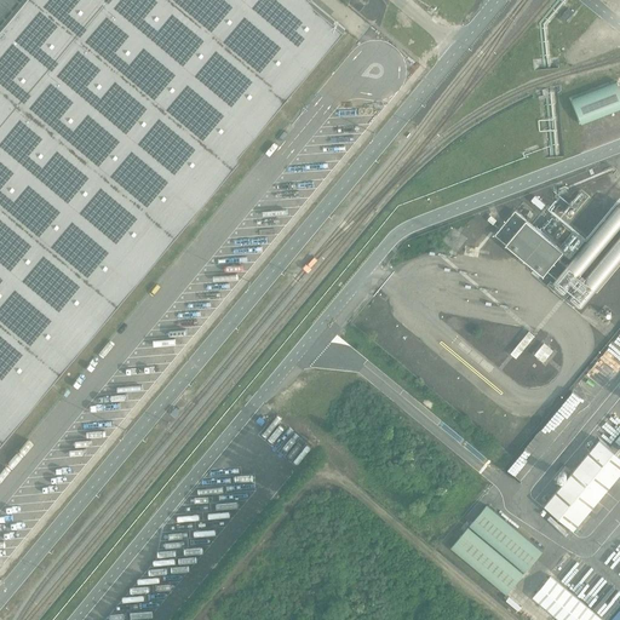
[(0,440),(171,237),(345,29),(309,0),(19,0),(0,24),(0,440)]
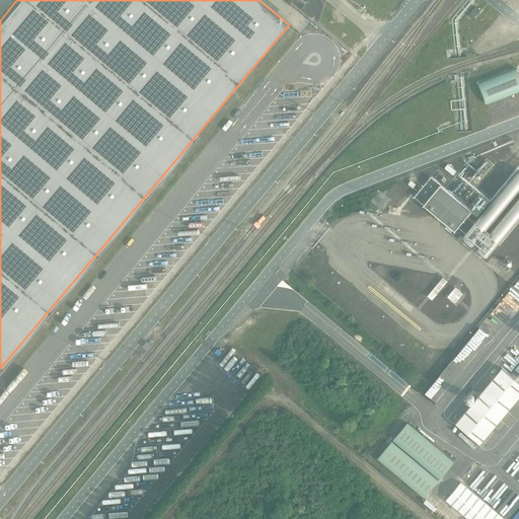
[(473,18),(479,10),(475,7),(468,15),(473,18)]
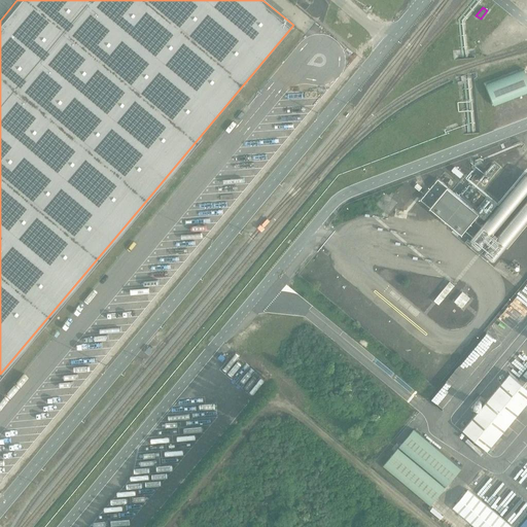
[(526,76),(524,70),(486,85),(494,106),(526,93),(526,76)]
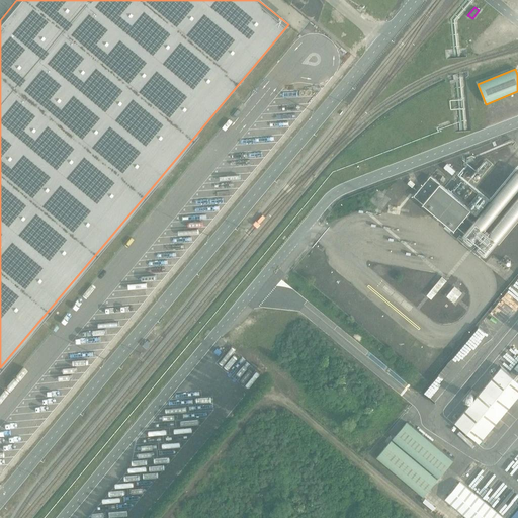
[(431,176),(414,197),(454,231),(471,209),(431,176)]
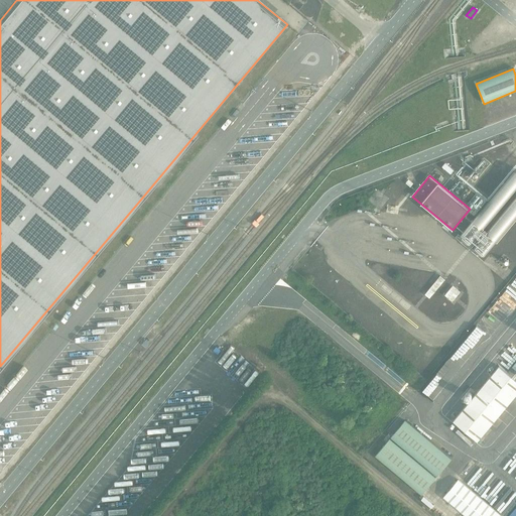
[(454,285),(445,294),(454,300),(462,291),(454,285)]
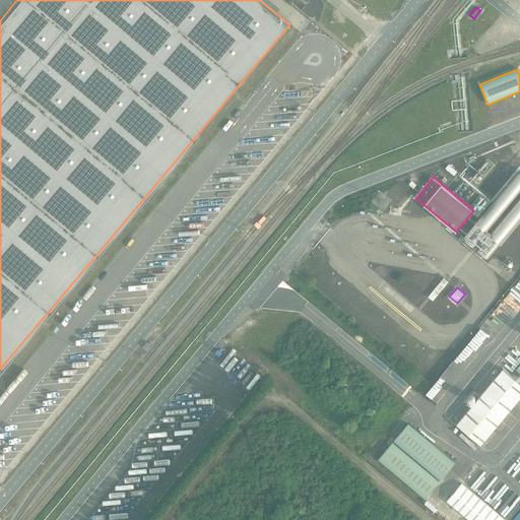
[(147,342),(142,348),(145,350),(150,345),(147,342)]
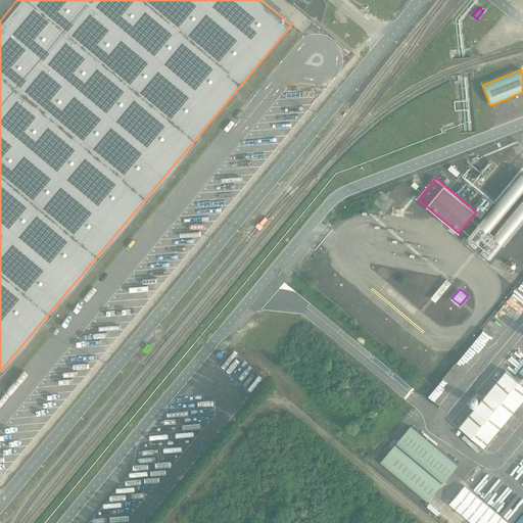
[(522,384),(506,371),(459,428),(483,448),(522,400),(522,384)]
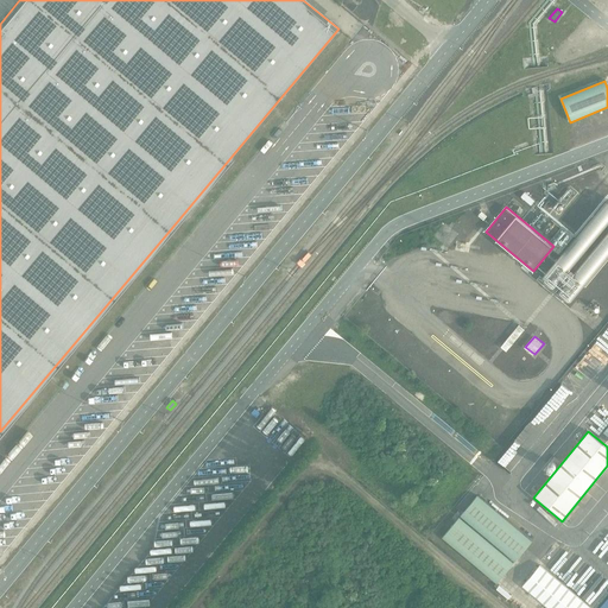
[(532,542),(477,495),(461,515),(515,562),(532,542)]
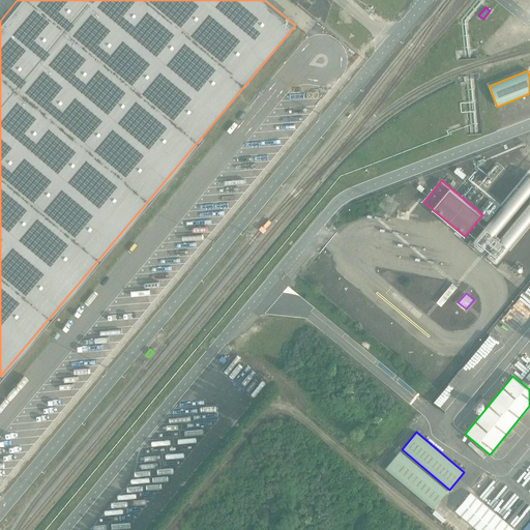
[(448,491),(401,451),(385,469),(434,509),(448,491)]
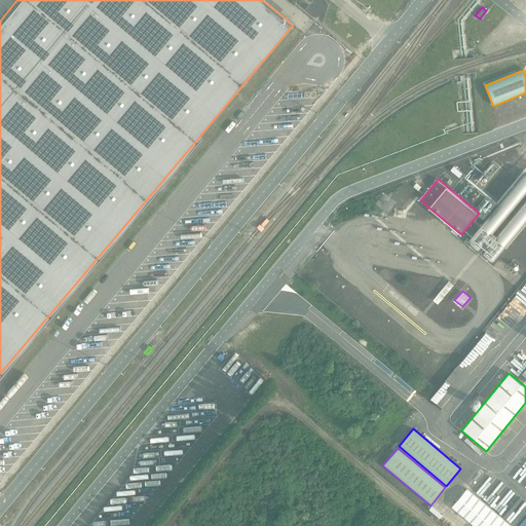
[(506,525),(464,490),(450,509),(471,525),(506,525)]
